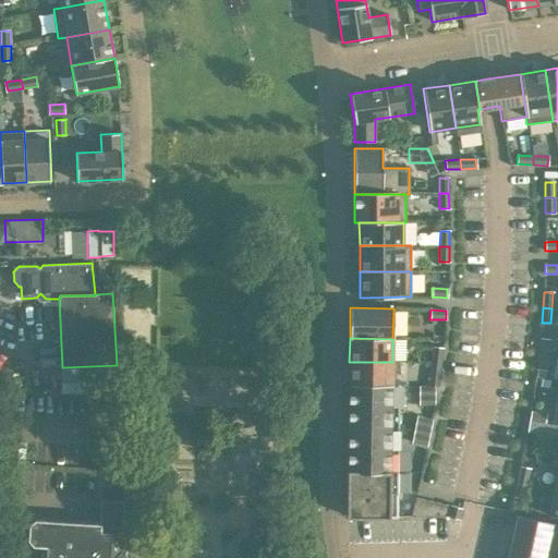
[(538,354),(547,355),(549,340),(541,339),(538,354)]
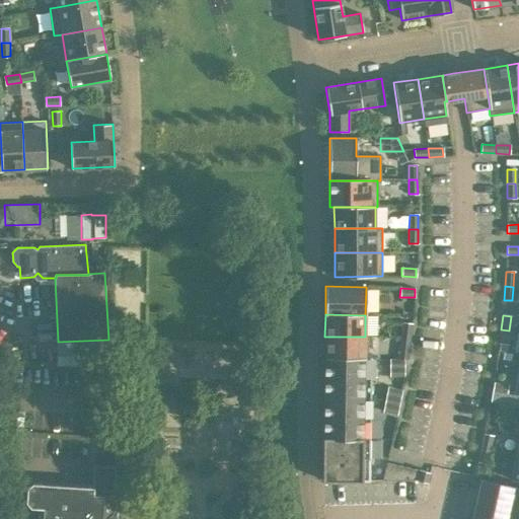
[(402,323),(401,338),(410,339),(412,324),(402,323)]
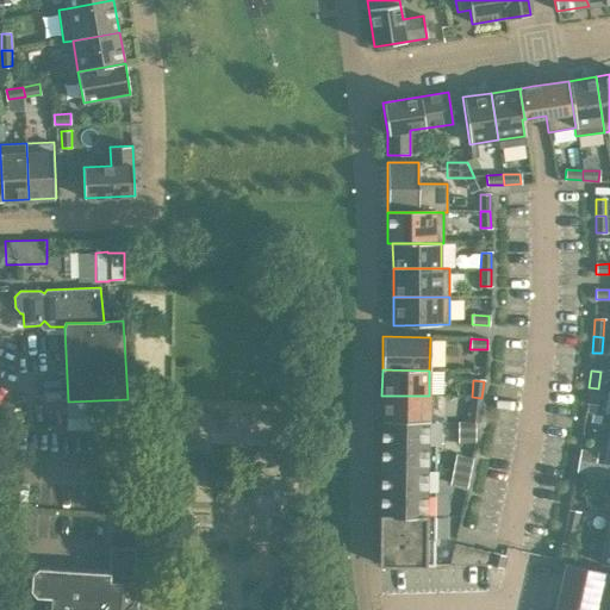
[(597,404),(598,388),(589,387),(587,403),(597,404)]
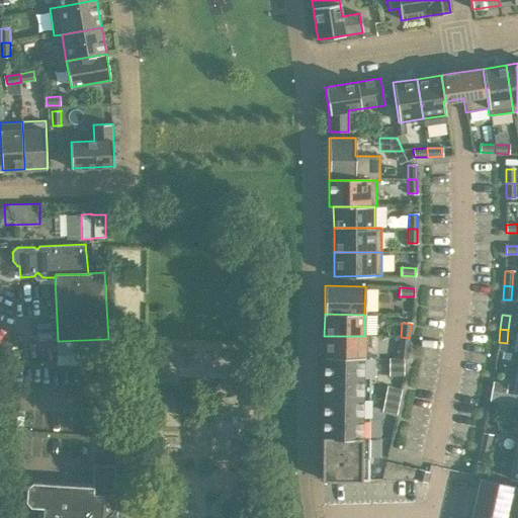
[(364,336),(324,336),(324,356),(364,357),(364,336)]
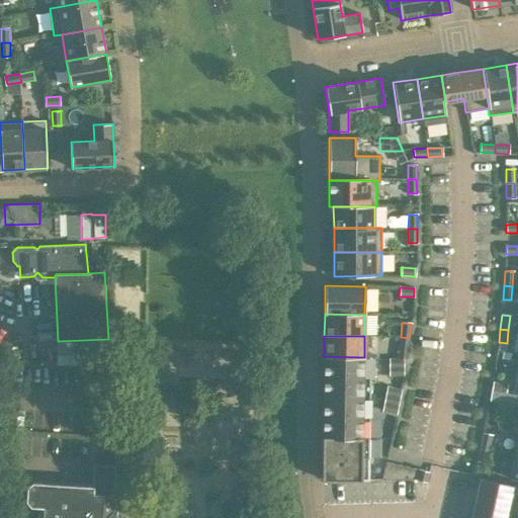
[(409,338),(401,337),(399,350),(407,351),(409,338)]
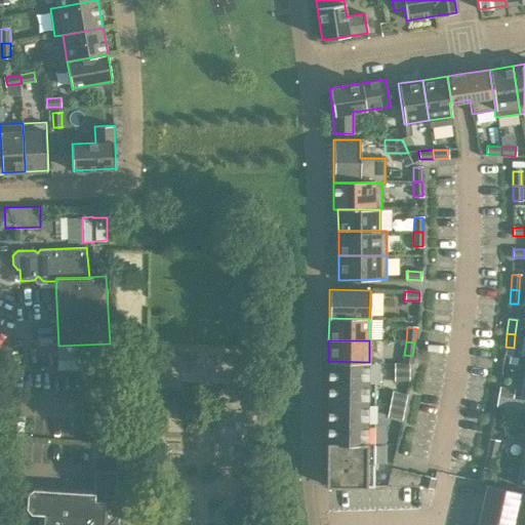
[(241,346),(161,348),(162,384),(242,381),(241,346)]
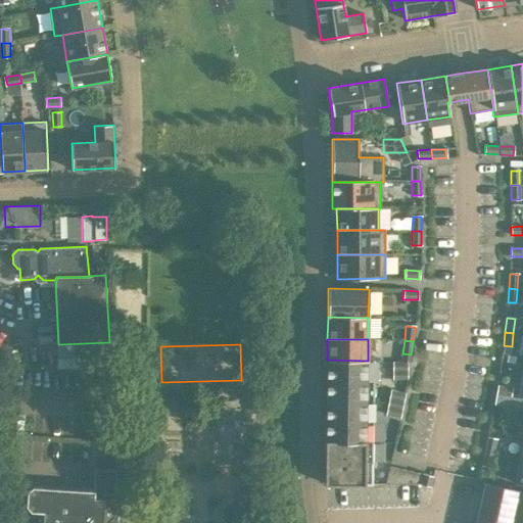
[(327,360),(326,401),(373,402),(374,361),(368,361),(327,360)]
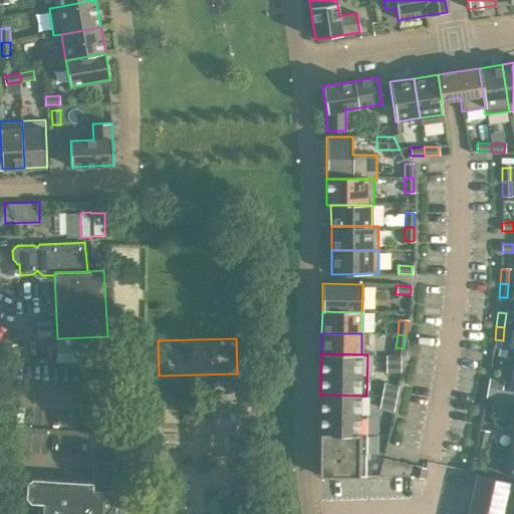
[(386,356),(386,364),(400,364),(400,356),(386,356)]
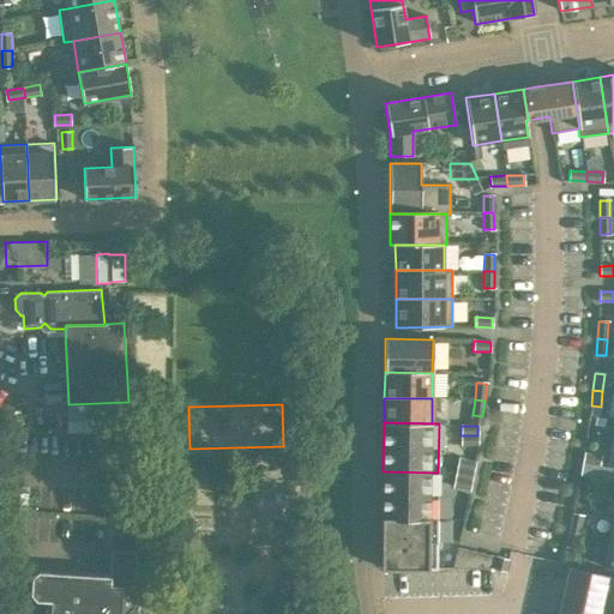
[(477,445),(477,435),(461,435),(461,445),(477,445)]
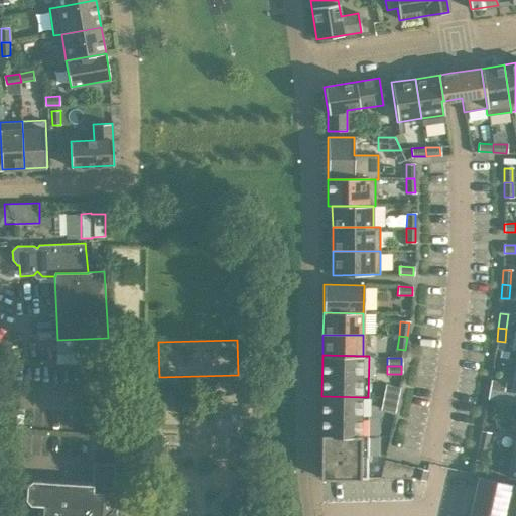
[(491,381),(490,389),(504,391),(505,383),(491,381)]
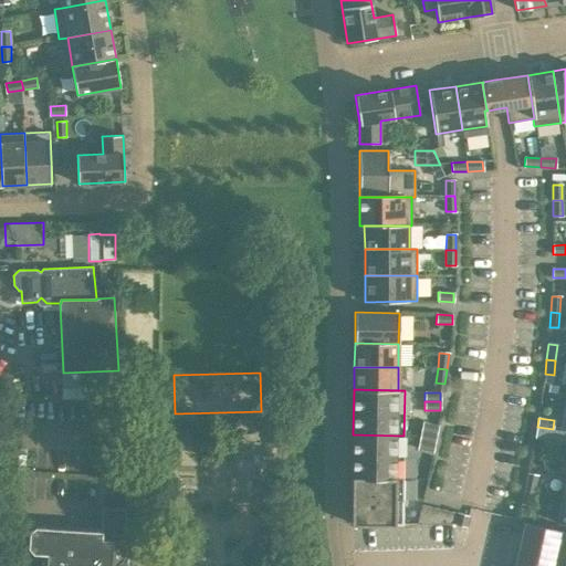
[(422,423),(421,431),(437,435),(438,426),(422,423)]
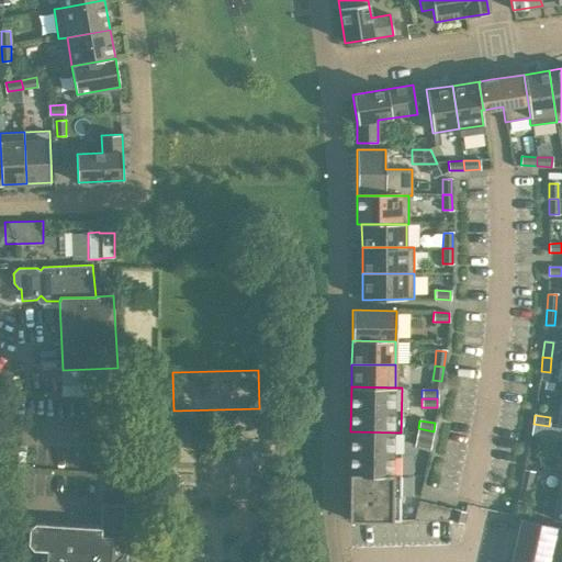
[(549,426),(534,424),(531,433),(547,435),(549,426)]
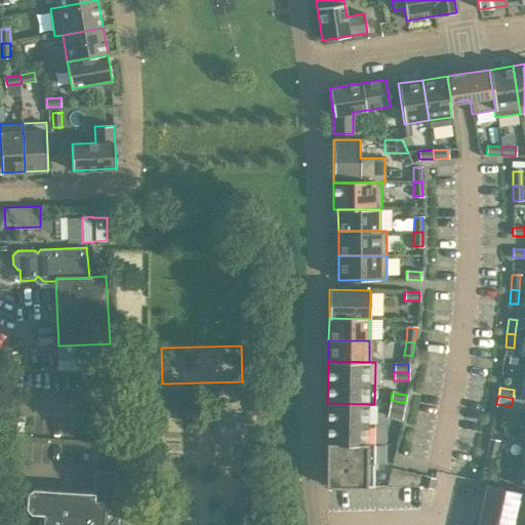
[(403,411),(405,403),(391,400),(389,408),(403,411)]
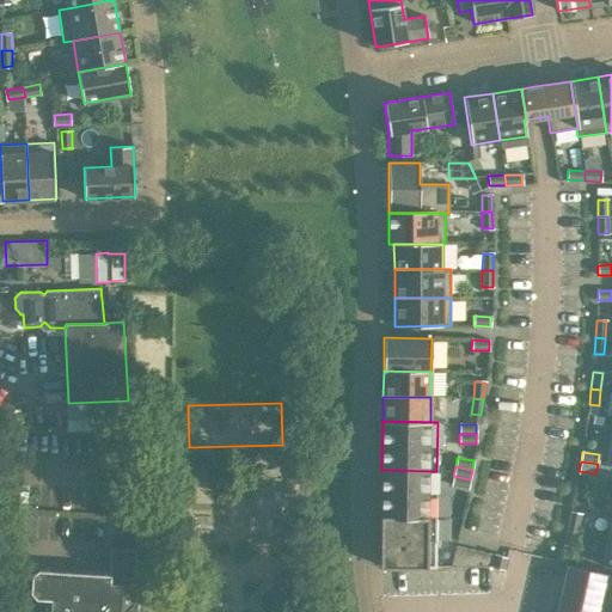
[(381,470),(381,499),(381,518),(435,519),(436,471),(381,470)]
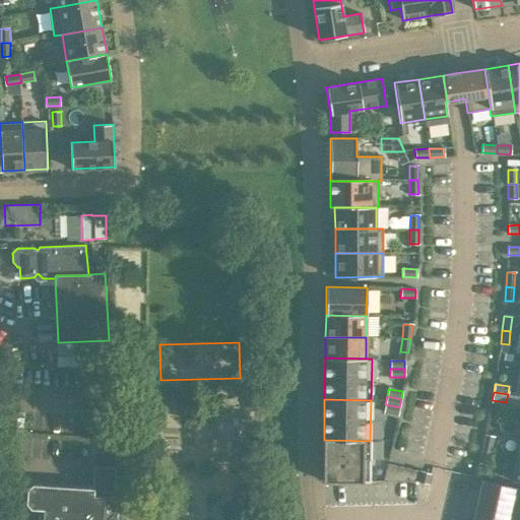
[(397,415),(399,407),(385,404),(383,412),(389,413),(397,415)]
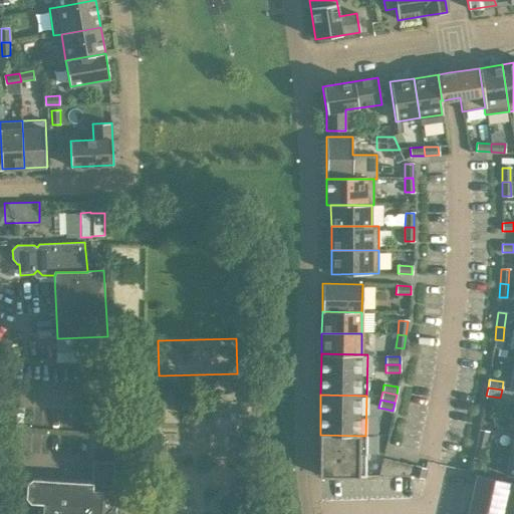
[(476,445),(485,446),(488,432),(480,431),(476,445)]
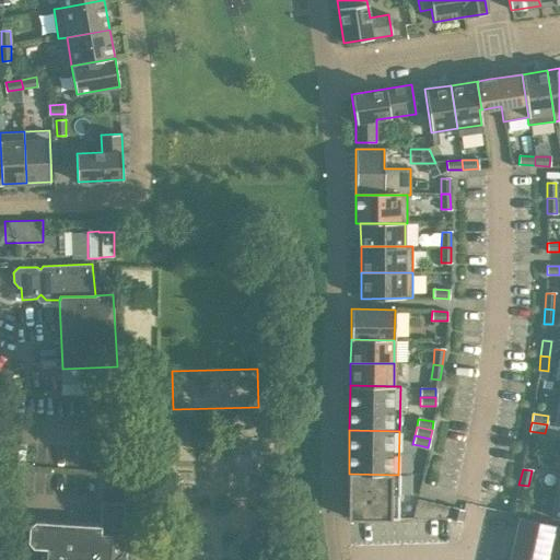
[(398,475),(349,474),(348,518),(398,520),(398,475)]
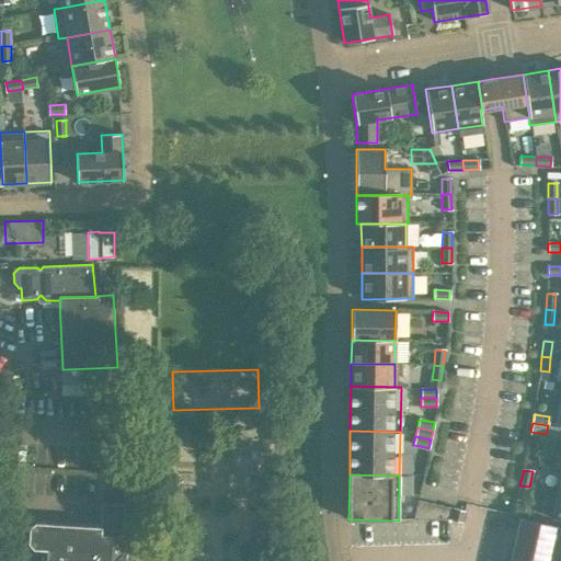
[(526,502),(529,487),(519,485),(516,500),(526,502)]
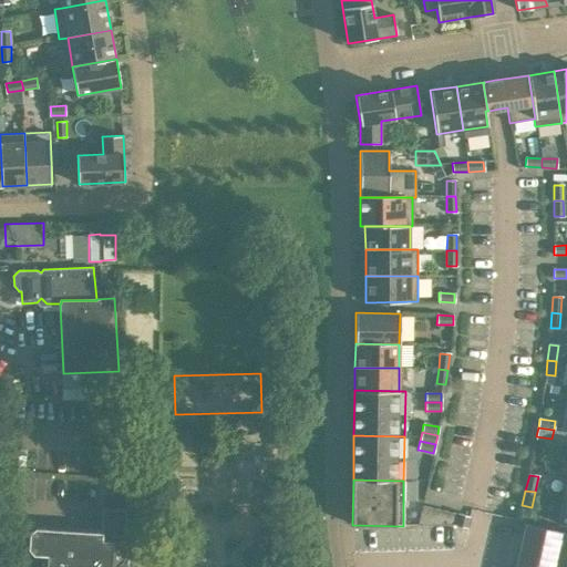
[(566,498),(562,498),(556,524),(566,525),(566,498)]
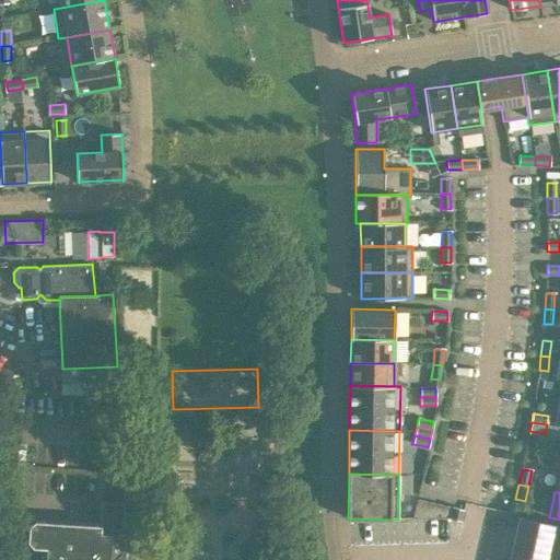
[(412,518),(450,517),(452,508),(417,500),(412,518)]
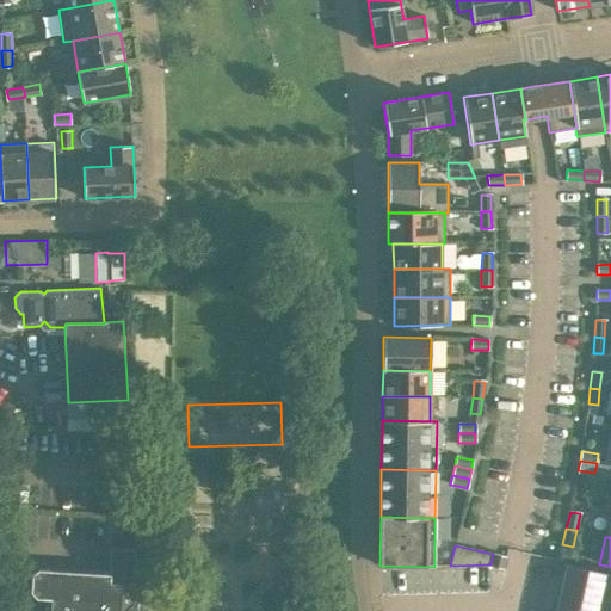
[(137,610),(139,603),(135,603),(137,575),(134,575),(135,551),(111,549),(110,573),(31,568),(29,598),(32,598),(31,610),(137,610)]
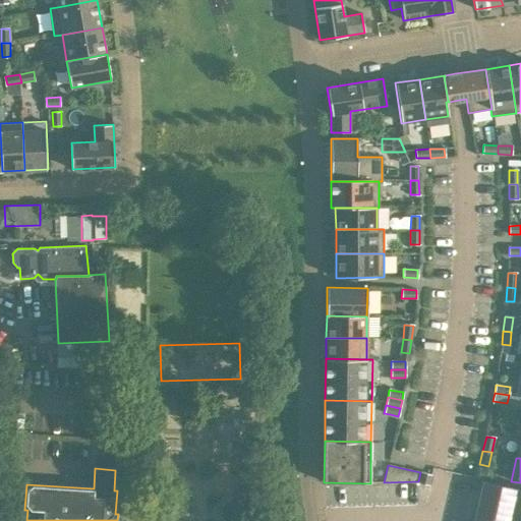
[(420,472),(418,481),(417,482),(428,485),(430,474),(420,472)]
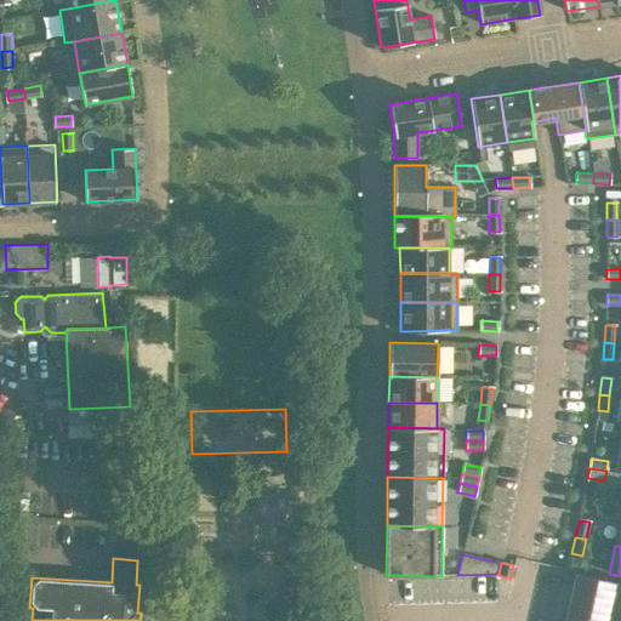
[(554,620),(560,576),(535,573),(528,620),(554,620)]
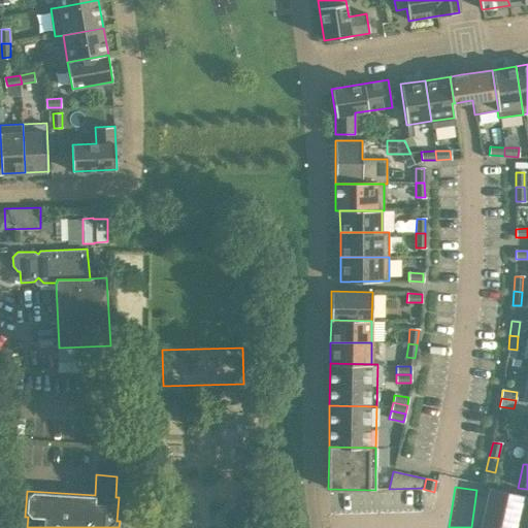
[(527,527),(527,495),(489,487),(479,527),(527,527)]
